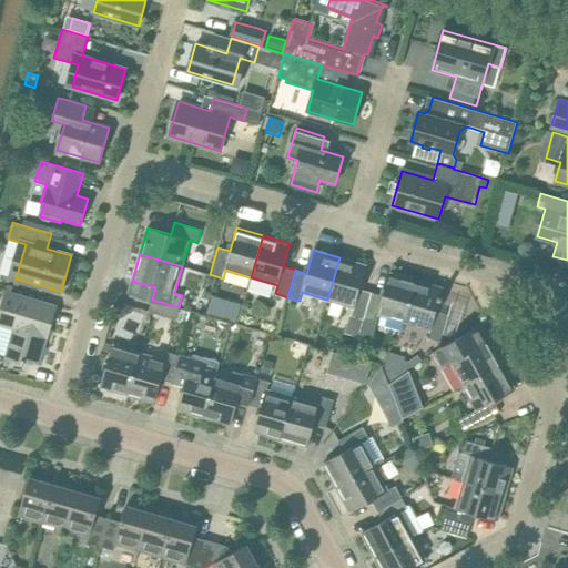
[(366,265),(340,257),(327,300),(354,307),(352,315),(364,320),(372,293),(359,288),(366,265)]
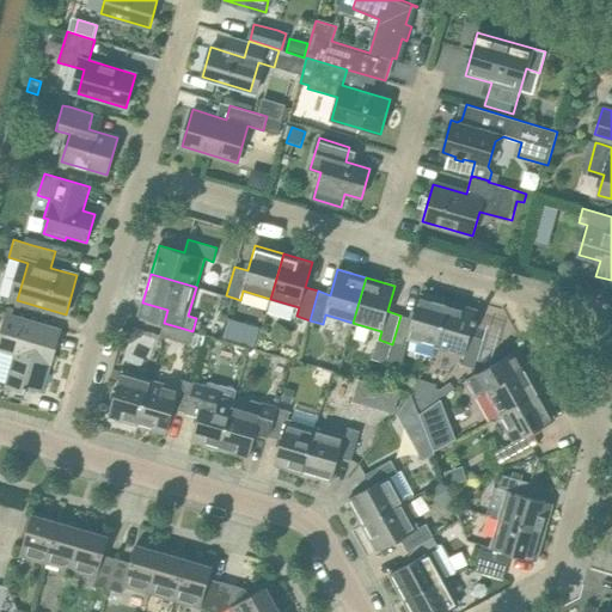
[(436,347),(448,301),(421,293),(412,319),(401,316),(392,344),(387,362),(399,367),(408,338),(436,347)]
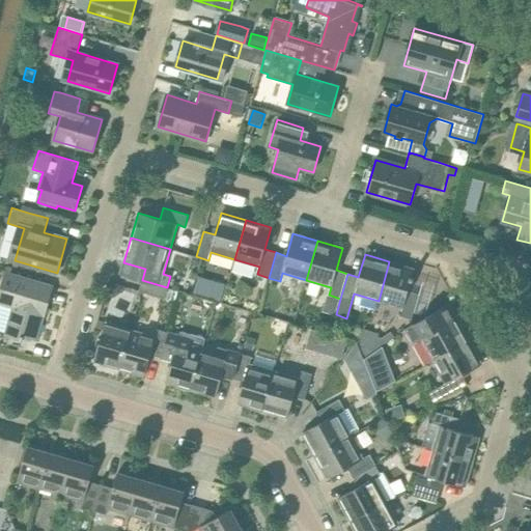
[(414,269),(389,261),(379,301),(402,308),(400,316),(412,319),(419,295),(408,291),(412,280),(414,280),(415,276),(413,276),(414,269)]
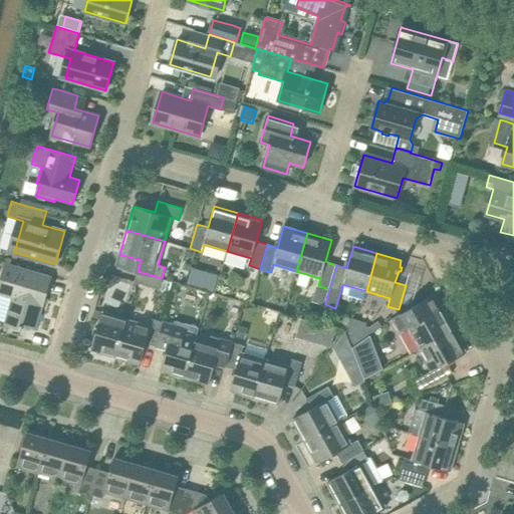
[(0,293),(13,297),(6,320),(35,328),(42,305),(43,306),(48,288),(41,286),(44,275),(5,264),(0,280),(0,293)]
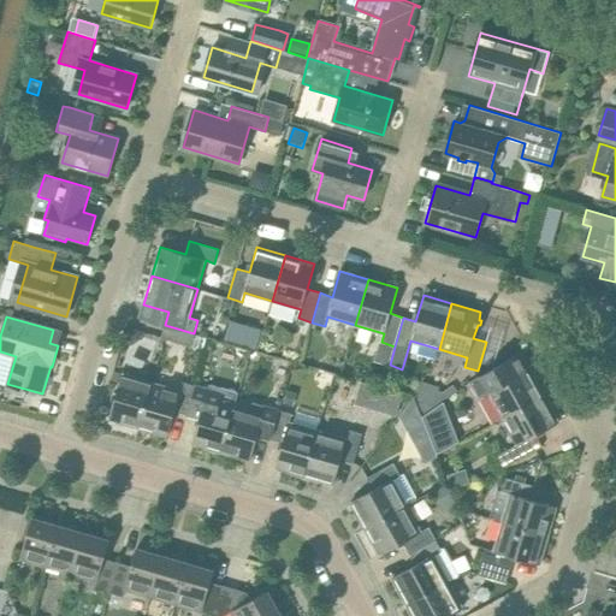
[(190,347),(194,333),(165,325),(161,338),(190,347)]
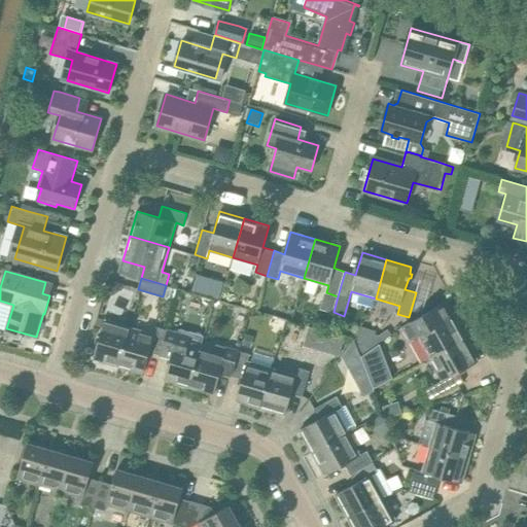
[(196,278),(191,290),(204,293),(208,282),(196,278)]
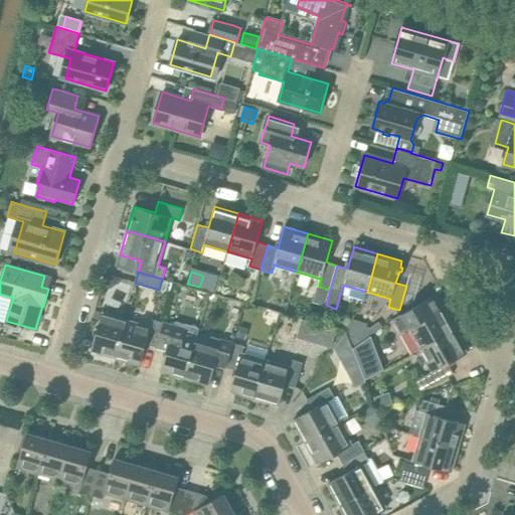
[(418,310),(400,320),(396,322),(401,332),(408,329),(420,350),(456,331),(444,309),(423,320),(418,310)]
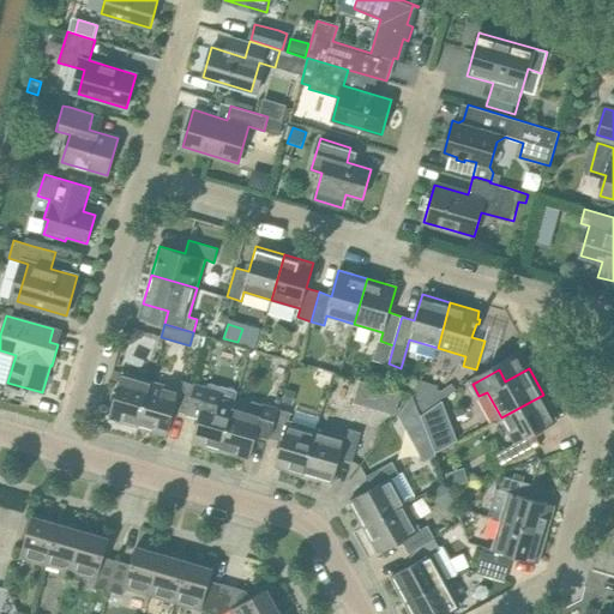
[(138,427),(151,381),(145,379),(122,373),(109,419),(138,427)]
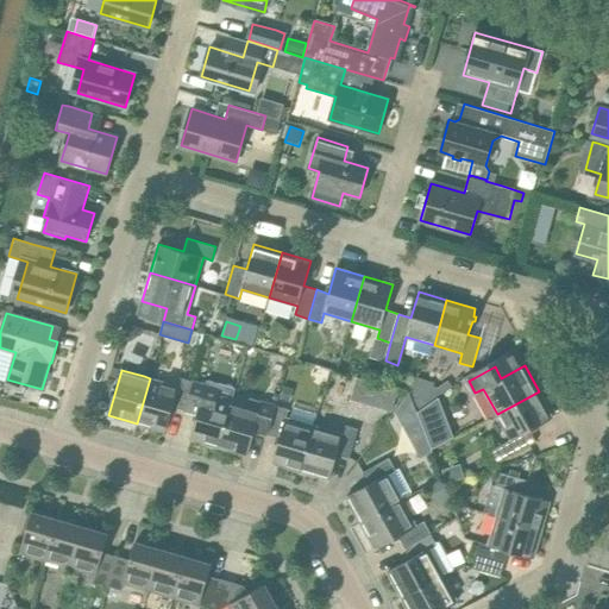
[(173,407),(186,410),(194,381),(181,377),(179,387),(150,378),(137,424),(165,432),(173,407)]
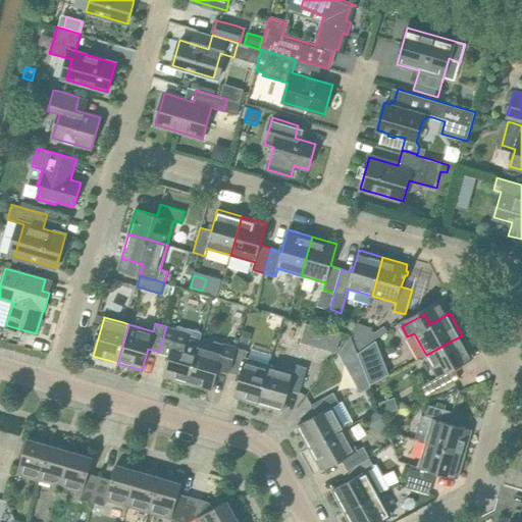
[(360,324),(355,341),(362,343),(357,346),(360,351),(387,330),(384,326),(374,333),(371,332),(373,327),(360,324)]
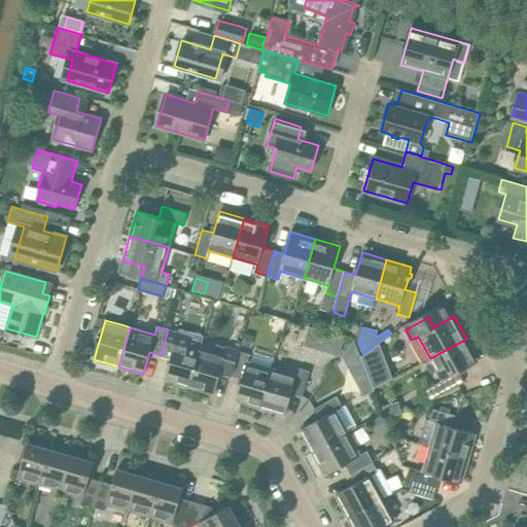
[(189,387),(201,348),(188,345),(190,337),(168,329),(161,355),(171,358),(165,380),(189,387)]
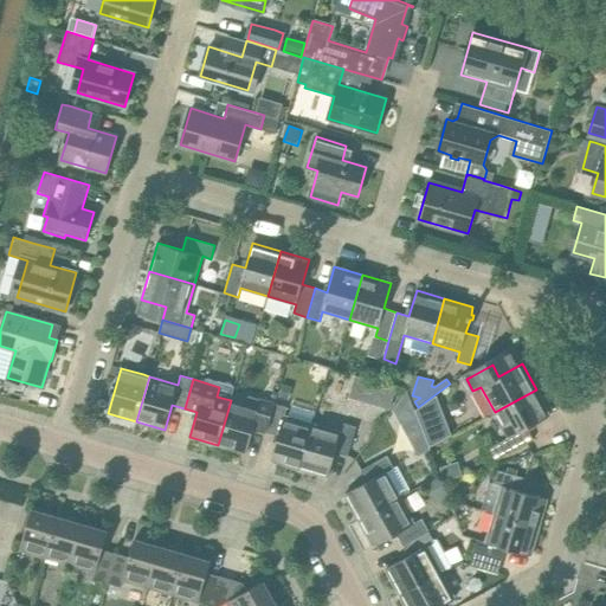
[(380,382),(374,404),(389,408),(395,387),(380,382)]
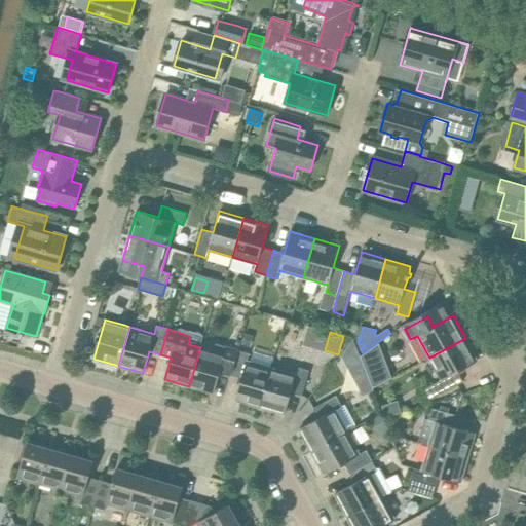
[(246,334),(242,346),(250,348),(253,336),(246,334)]
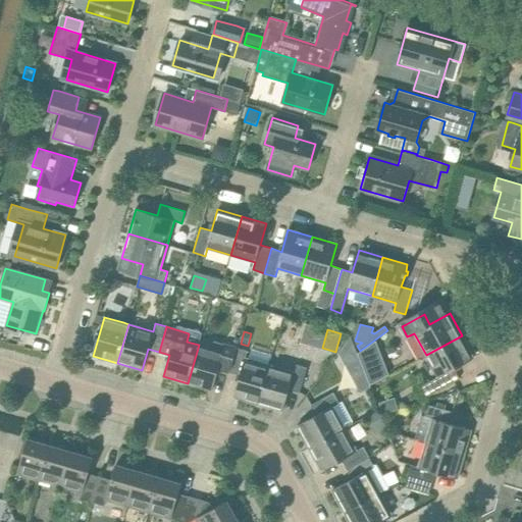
[(474,358),(462,335),(426,355),(438,377),(421,386),(426,397),(460,378),(454,368),(474,358)]
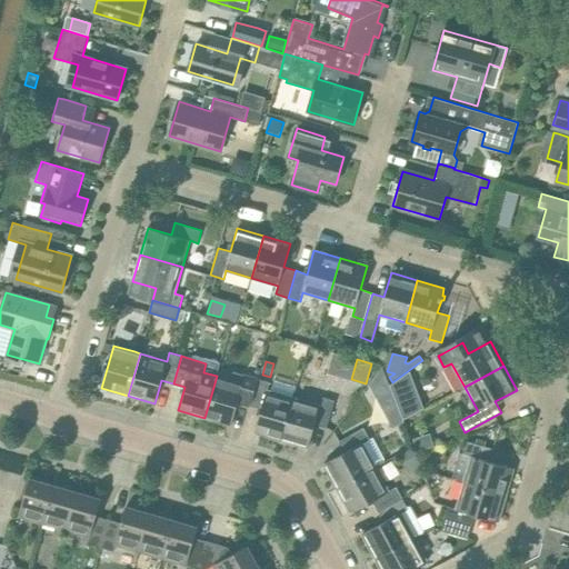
[(382,368),(370,386),(377,399),(391,390),(382,368)]
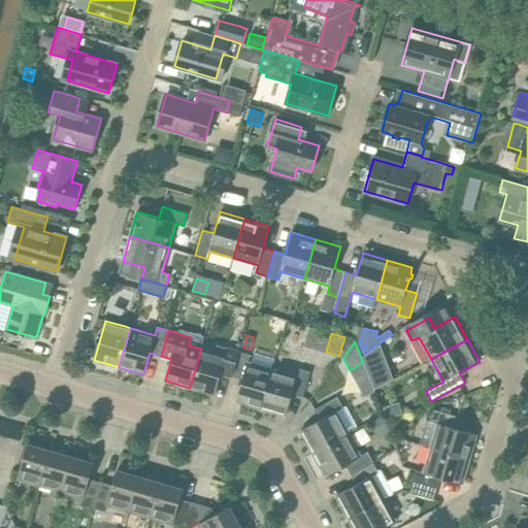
[(221,373),(232,376),(239,352),(217,344),(215,353),(201,349),(190,388),(215,395),(221,373)]
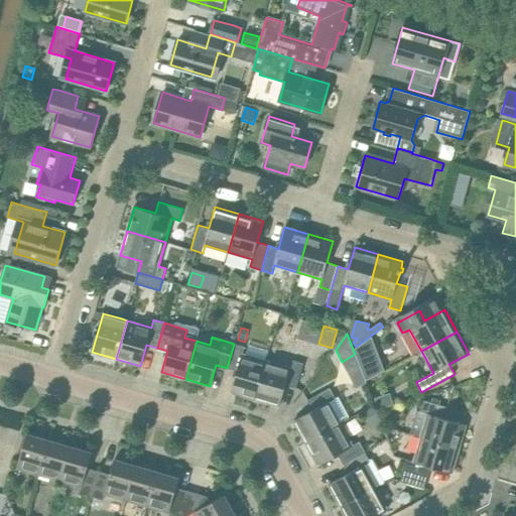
[(255,399),(266,361),(242,355),(244,347),(234,344),(227,368),(237,371),(231,392),(255,399)]
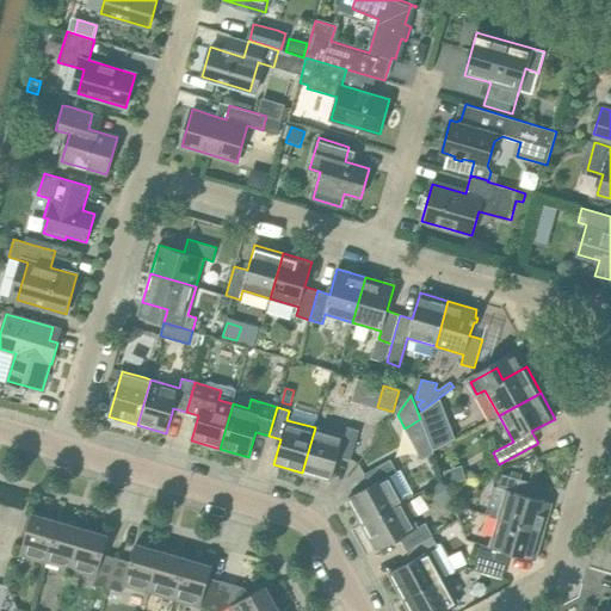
[(351,460),(358,437),(359,431),(346,427),(344,436),(315,427),(302,473),(331,481),(338,456),(351,460)]
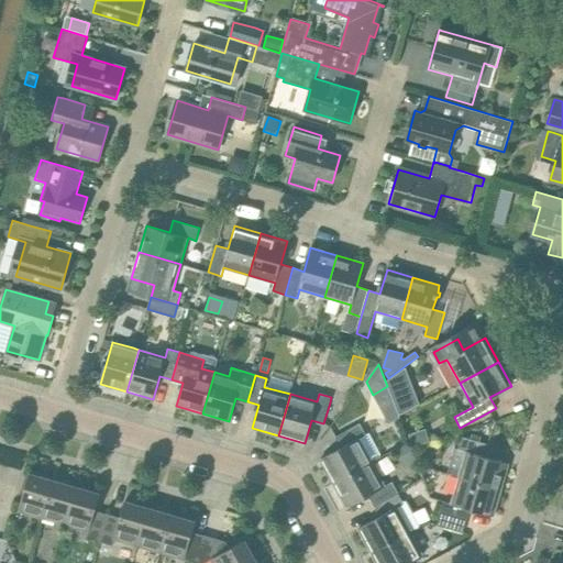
[(360,423),(355,427),(335,437),(342,448),(320,459),(333,483),(372,462),(359,439),(366,434),(360,423)]
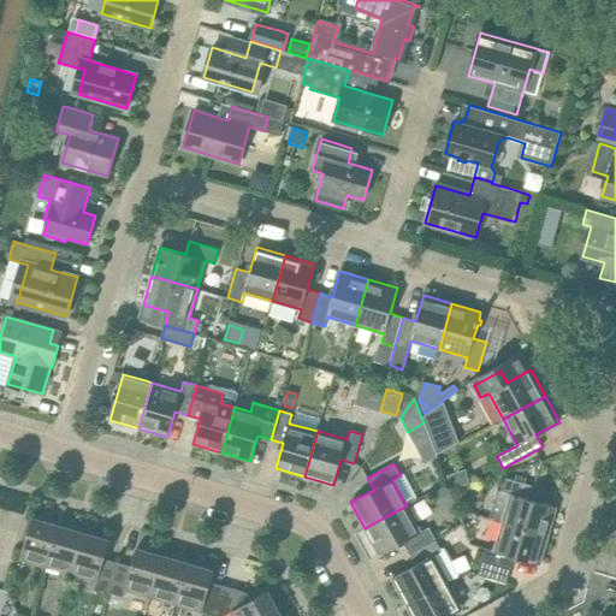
[(515,481),(511,480),(505,478),(502,491),(511,495),(503,522),(548,535),(556,507),(531,499),(534,486),(525,484),(515,481)]
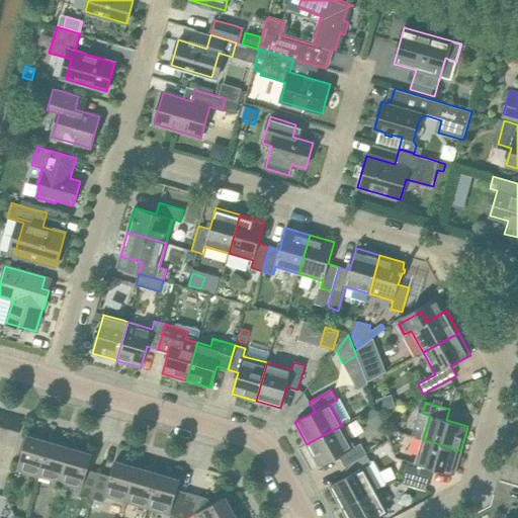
[(354,447),(342,425),(307,444),(319,466),(338,456),(344,465),(366,453),(361,443),(354,447)]
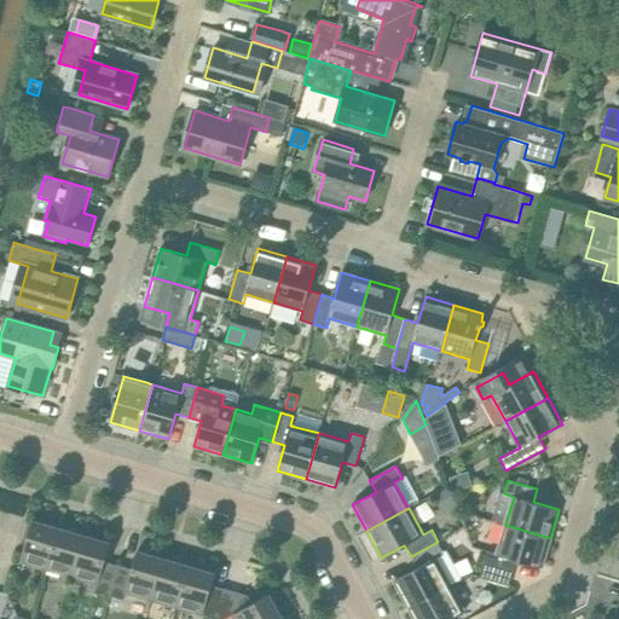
[(46,570),(58,527),(33,520),(21,562),(46,570)]
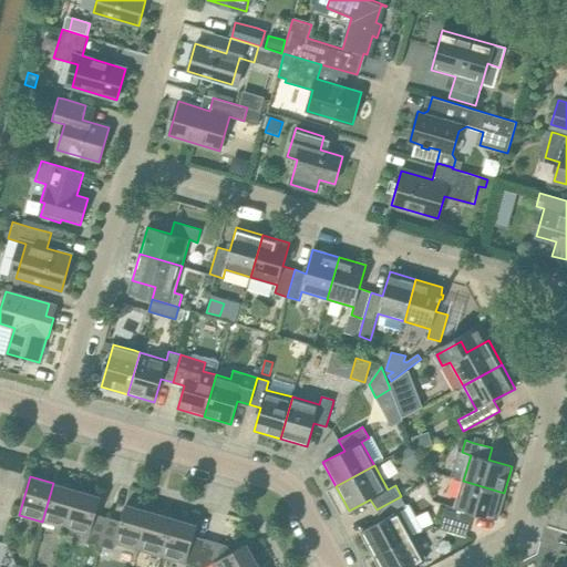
[(496,519),(504,493),(463,481),(455,507),(446,504),(443,517),(470,525),(473,513),(496,519)]
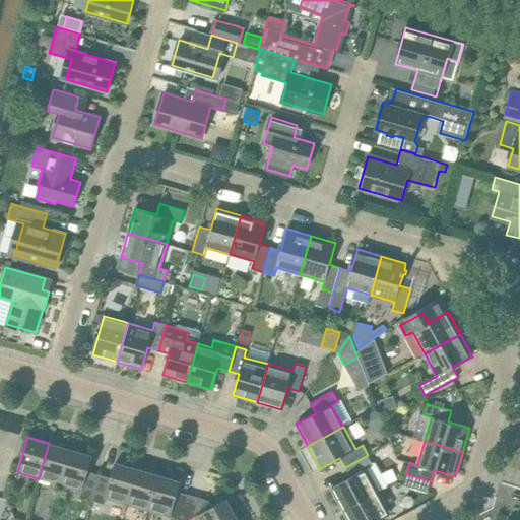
[(61,484),(71,450),(49,443),(39,478),(61,484)]
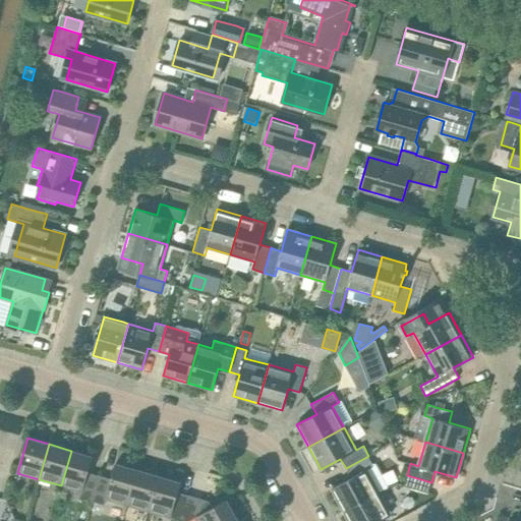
[(93,457),(71,451),(61,485),(82,491),(80,498),(93,501),(100,475),(89,472),(93,457)]
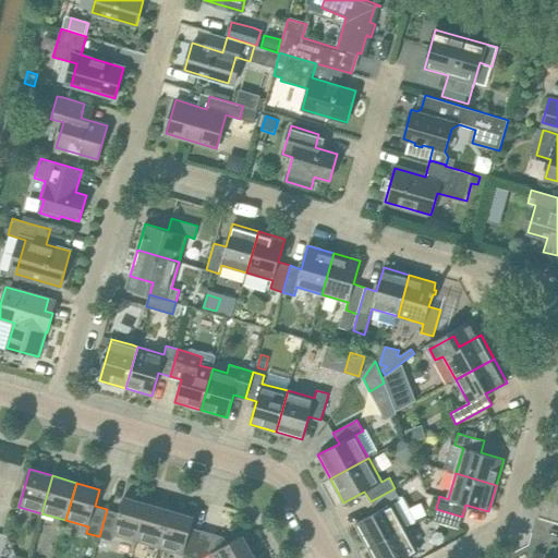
[(401,499),(395,488),(371,501),(376,512),(355,523),(368,547),(407,528),(393,504),(401,499)]
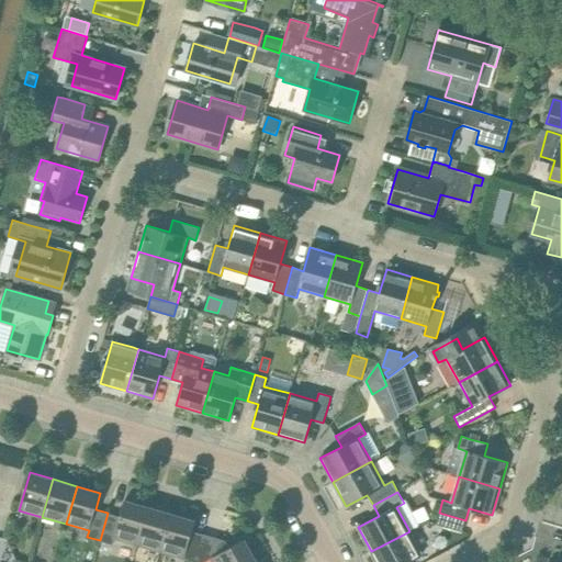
[(137,544),(148,507),(125,499),(120,517),(108,513),(100,540),(112,544),(114,538),(137,544)]
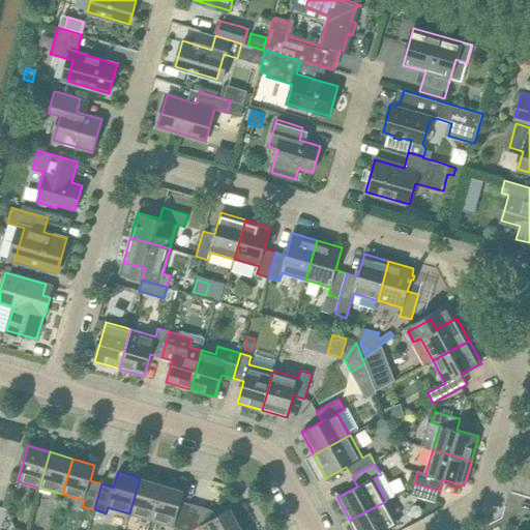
[(151,520),(162,484),(140,478),(129,513),(151,520)]
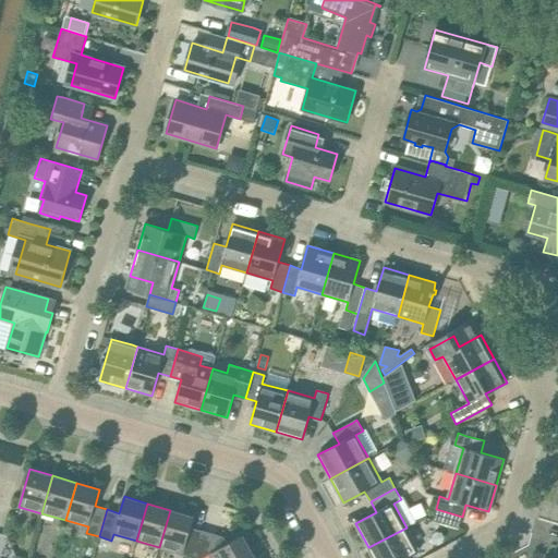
[(459,529),(462,517),(436,509),(433,520),(459,529)]
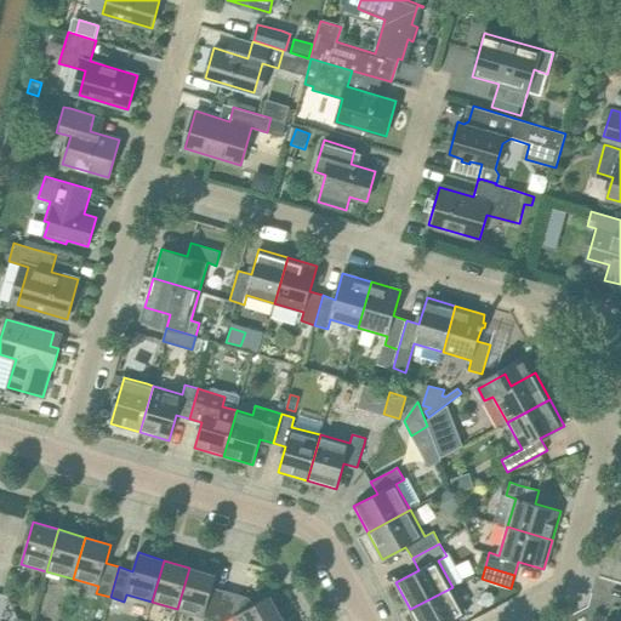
[(216,575),(189,568),(177,609),(217,620),(222,620),(231,592),(212,587),(216,575)]
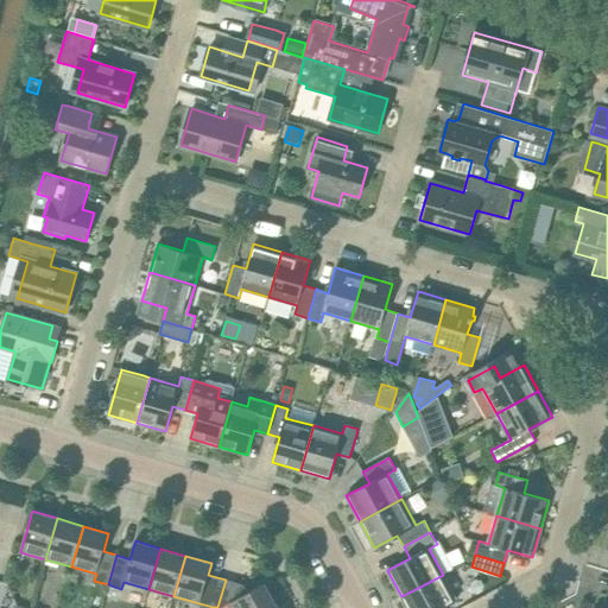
[(442,607),(457,600),(445,580),(443,575),(401,596),(407,607),(442,607)]
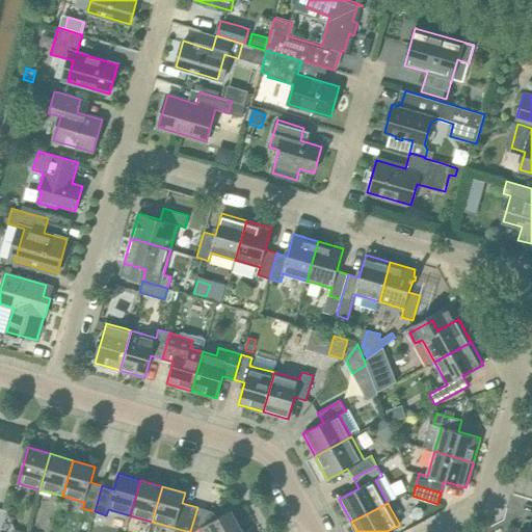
[(213,511),(197,507),(190,531),(192,531),(200,529),(201,531),(240,531),(243,531),(232,510),(217,519),(213,511)]
